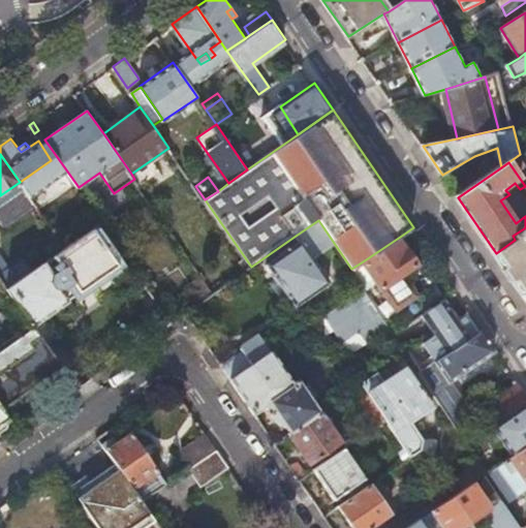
[(313,257),(334,243),(318,220),(296,236),(300,241),(267,265),(295,307),(330,281),(313,257)]
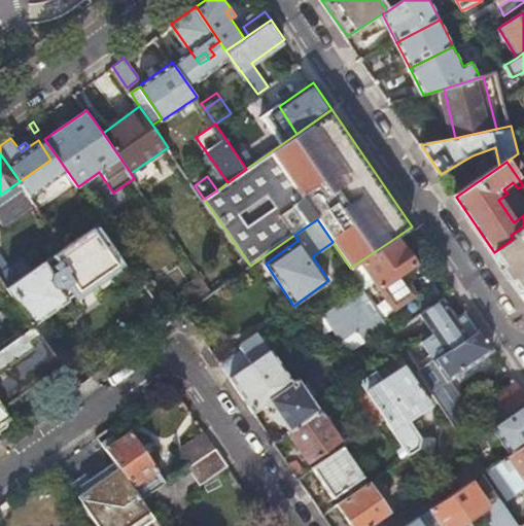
[(523,230),(522,228),(511,235),(513,239),(494,252),(523,295),(523,230)]
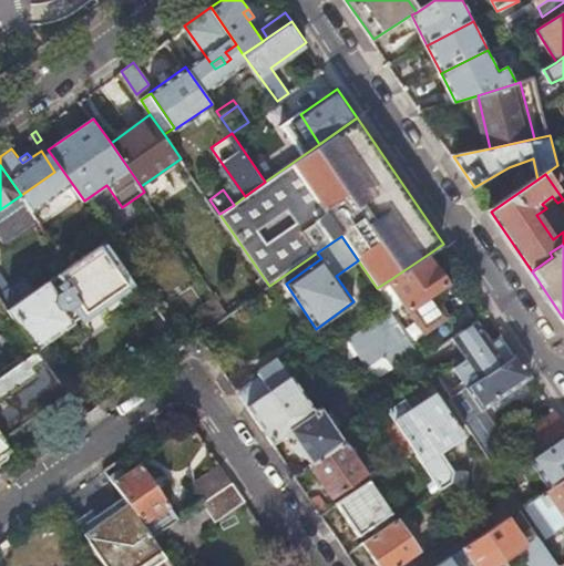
[(9,310),(11,315),(32,343),(36,349),(126,285),(101,246),(58,275),(65,287),(55,295),(48,283),(9,310)]
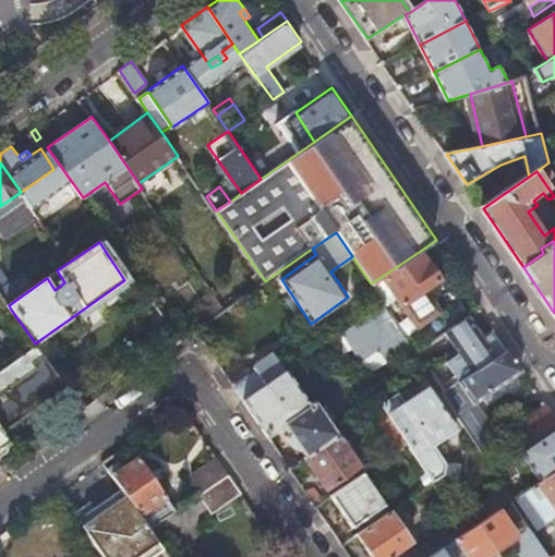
[(442,278),(422,250),(383,276),(419,327),(442,309),(429,288),(442,278)]
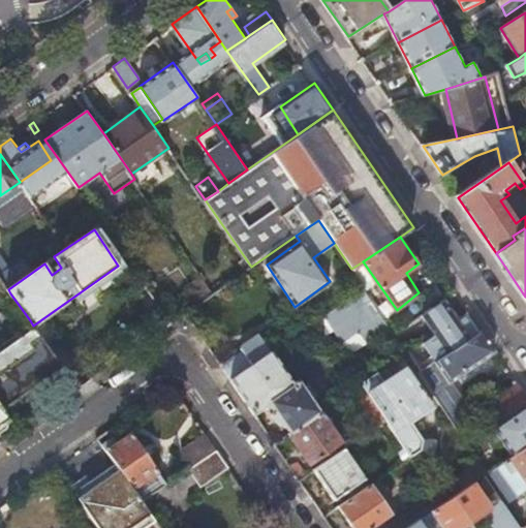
[(0,300),(10,293),(8,289),(0,277),(0,300)]
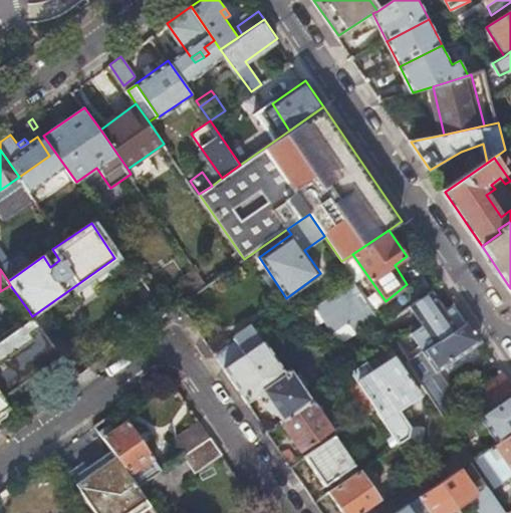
[(208,284),(197,269),(185,277),(196,293),(208,284)]
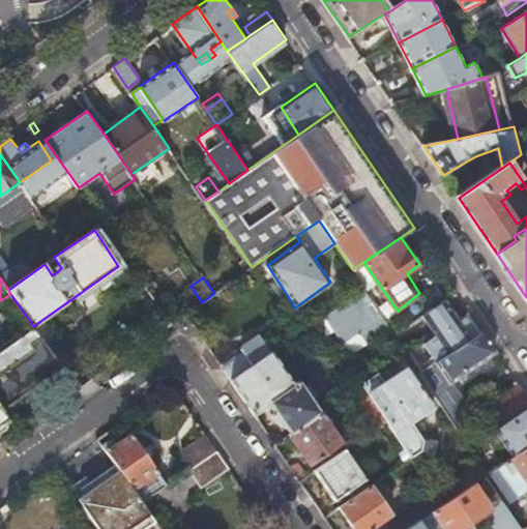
[(363,288),(325,315),(341,336),(358,325),(370,342),(392,327),(363,288)]
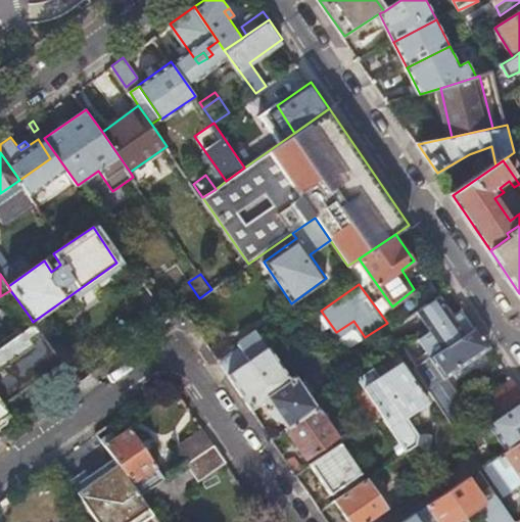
[(444,292),(441,294),(455,315),(458,313),(444,292)]
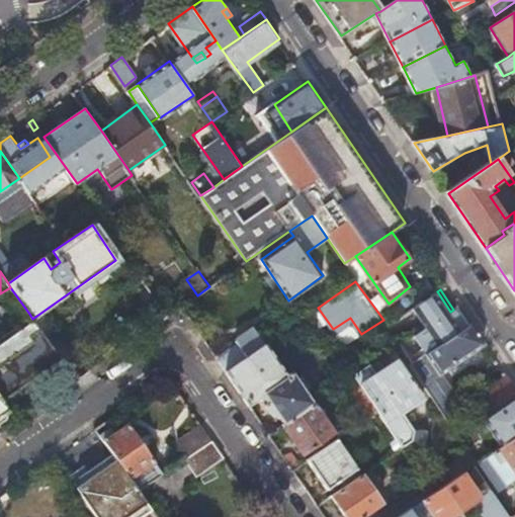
[(418,335),(430,352),(471,323),(460,306),(453,310),(450,312),(437,291),(416,306),(430,327),(418,335)]
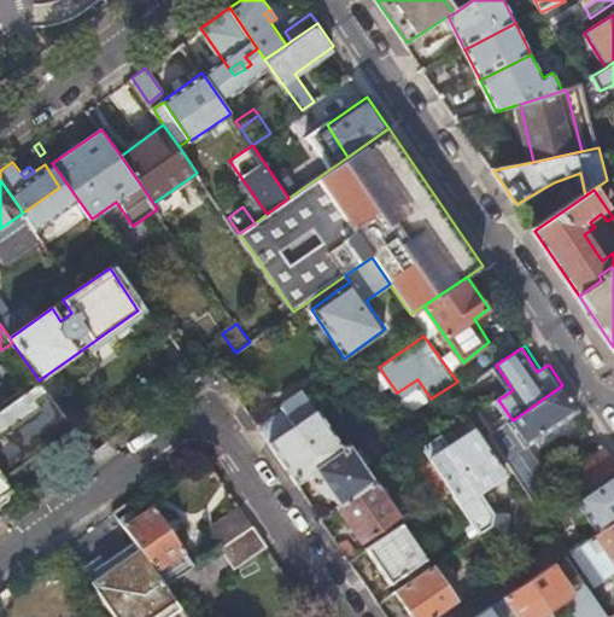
[(57,447),(76,434),(39,380),(35,374),(28,379),(30,382),(0,403),(0,475),(6,483),(25,470),(22,465),(53,443),(57,447)]
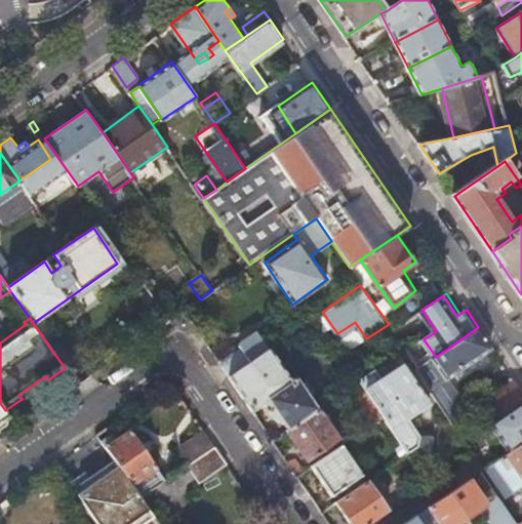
[(355,322),(337,333),(350,350),(366,338),(355,322)]
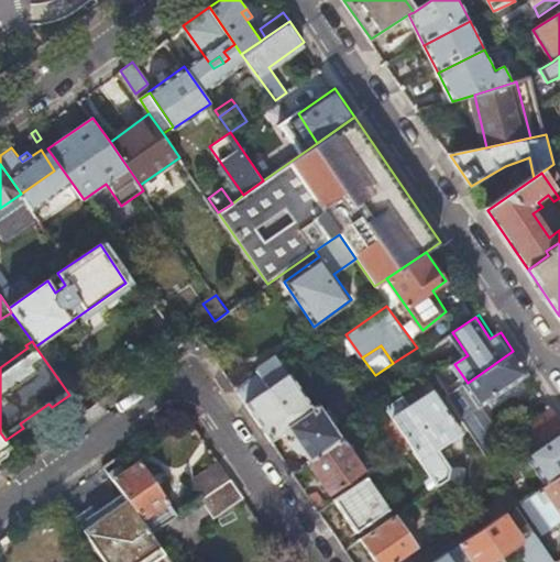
[(449,395),(463,417),(498,394),(507,387),(529,373),(513,351),(468,383),(449,395)]
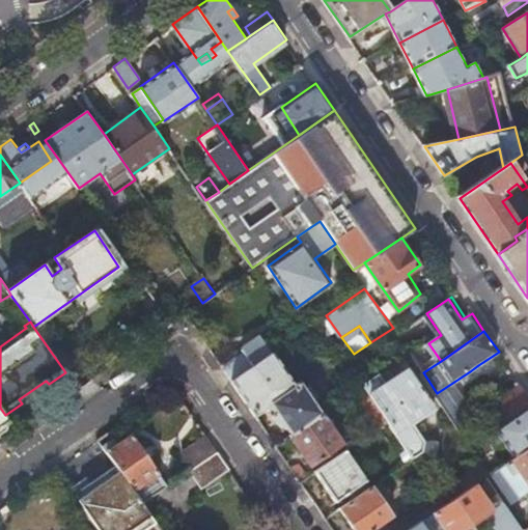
[(245,352),(224,366),(233,381),(269,356),(257,339),(243,350),(245,352)]
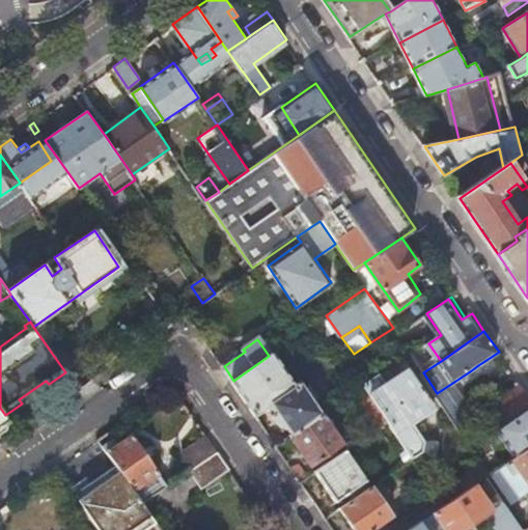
[(233,381),(257,415),(273,405),(280,413),(277,416),(282,425),(286,422),(294,433),(323,413),(302,383),(300,385),(297,382),(296,383),(274,352),(269,356),(233,381)]
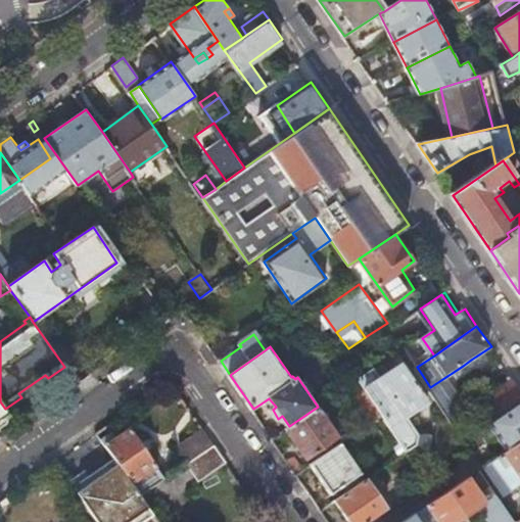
[(471,360),(463,366),(467,372),(475,366),(471,360)]
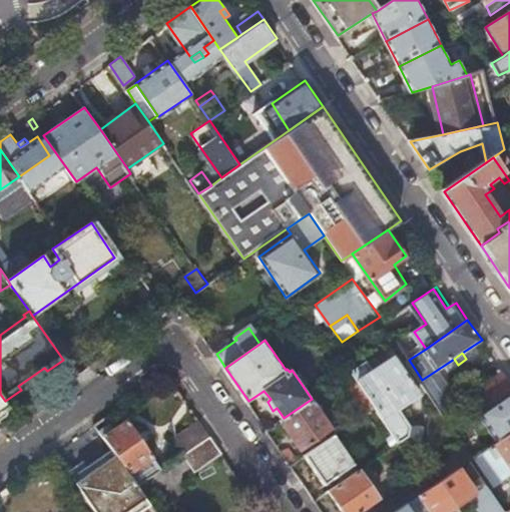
[(377,406),(400,442),(409,435),(411,425),(399,408),(420,394),(395,356),(374,371),(367,361),(353,370),(377,406)]
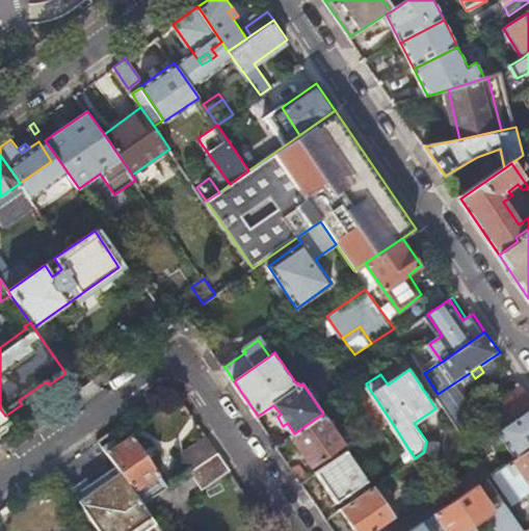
[(380,428),(391,421),(366,383),(355,391),(380,428)]
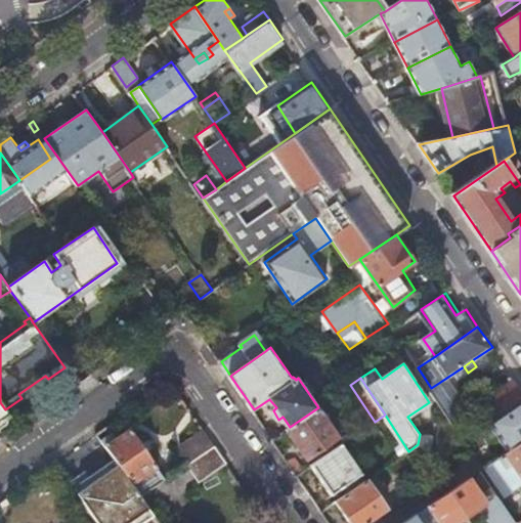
[(508,451),(520,442),(520,390),(514,380),(480,401),(491,420),(488,422),(508,451)]
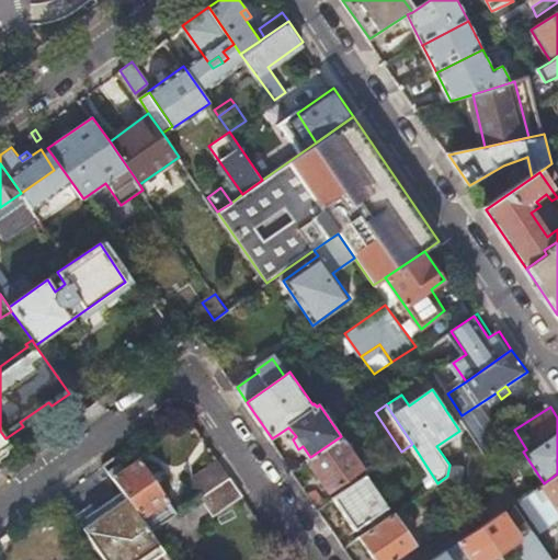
[(0,459),(2,463),(15,453),(6,438),(0,431),(0,459)]
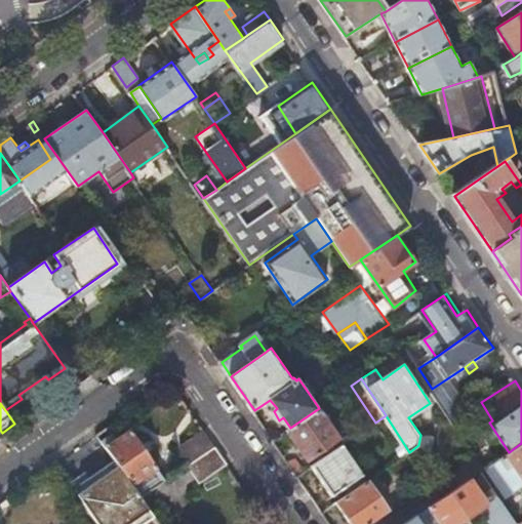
[(290,428),(288,429),(309,458),(339,438),(319,408),(290,428)]
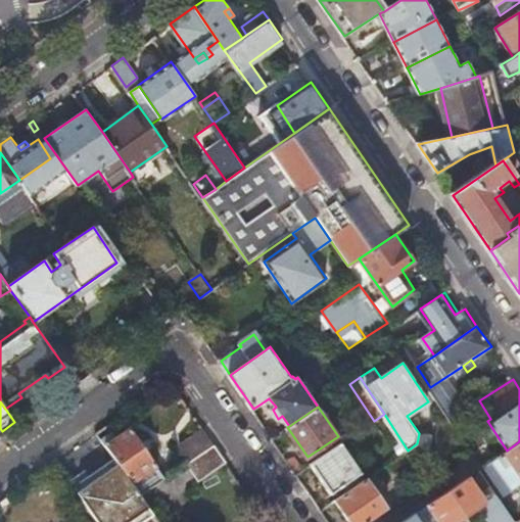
[(103,438),(120,463),(134,483),(158,466),(132,427),(116,437),(113,431),(103,438)]
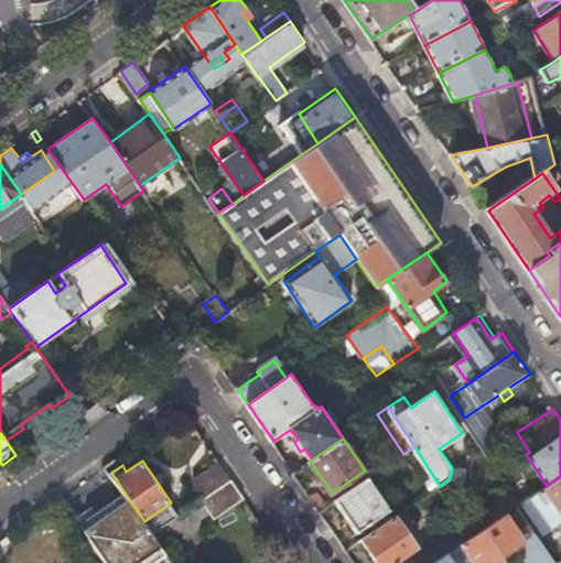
[(233,478),(220,461),(193,479),(205,497),(233,478)]
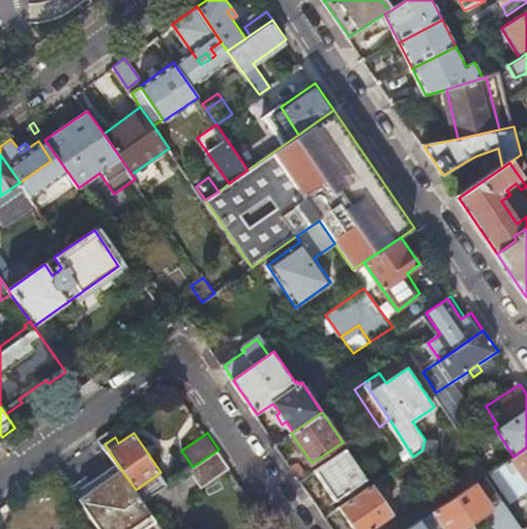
[(526,447),(514,457),(505,463),(513,473),(519,470),(526,479),(526,447)]
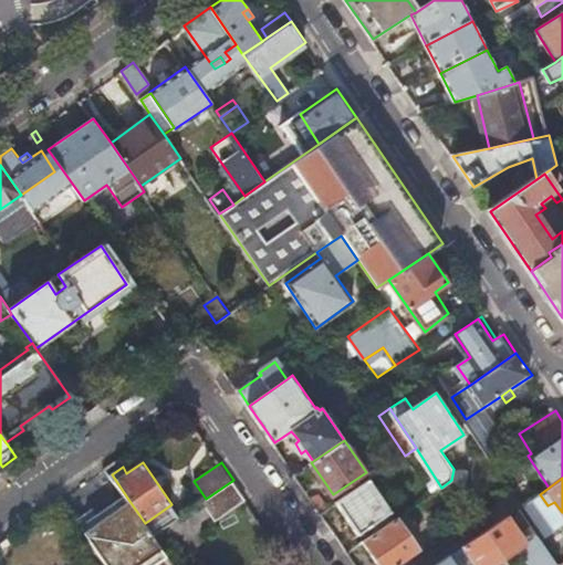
[(233,480),(206,499),(204,501),(217,520),(247,500),(233,480)]
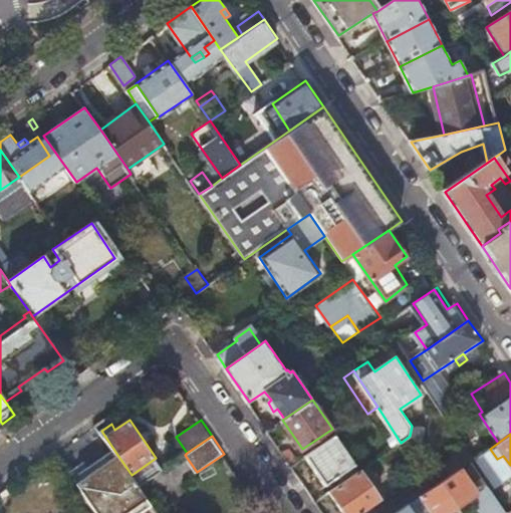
[(336,436),(306,456),(326,485),(356,464),(354,462),(345,449),(336,436)]
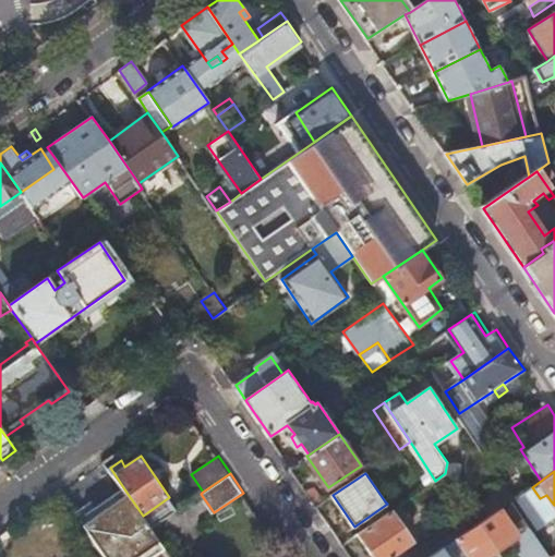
[(375,487),(385,501),(395,495),(385,481),(375,487)]
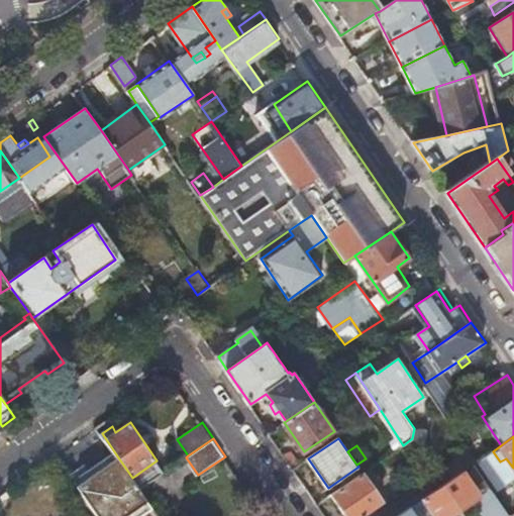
[(450,466),(457,475),(475,463),(477,461),(471,452),(450,466)]
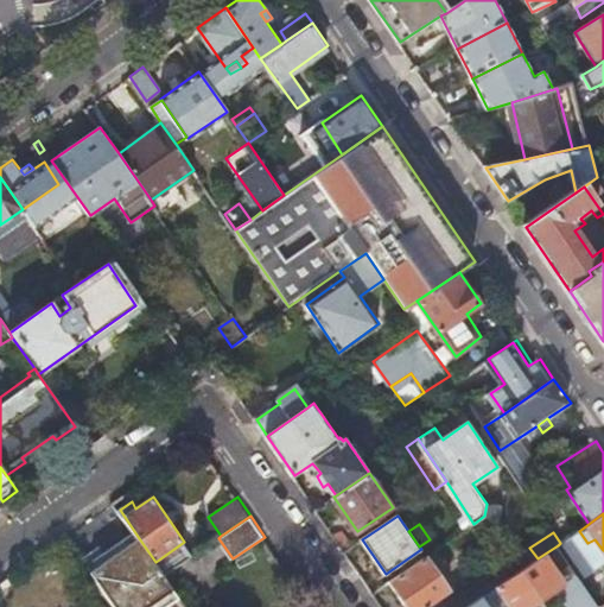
[(139,538),(89,571),(113,606),(157,606),(154,602),(173,589),(165,575),(156,562),(139,538)]
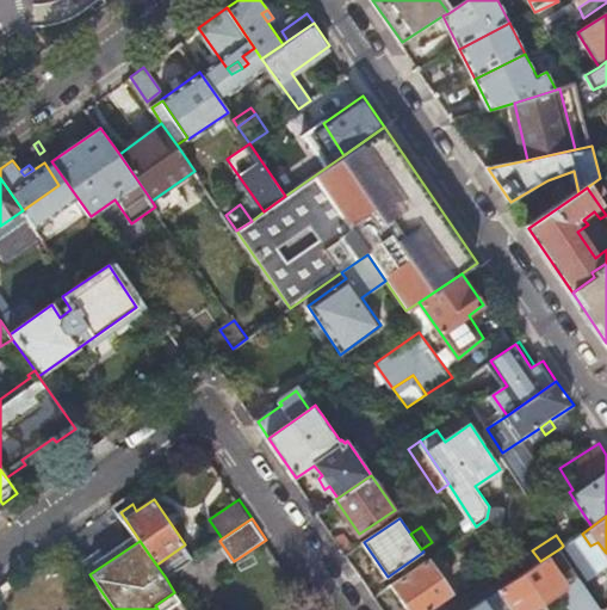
[(494,609),(532,609),(559,592),(571,609),(602,609),(561,548),(540,561),(487,599),(494,609)]
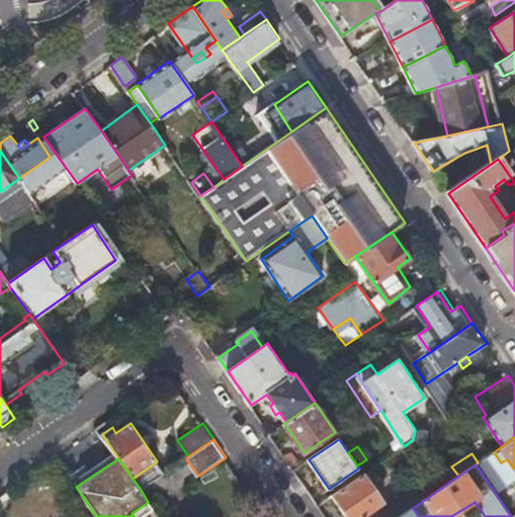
[(363,516),(383,504),(363,474),(333,495),(348,516),(363,516)]
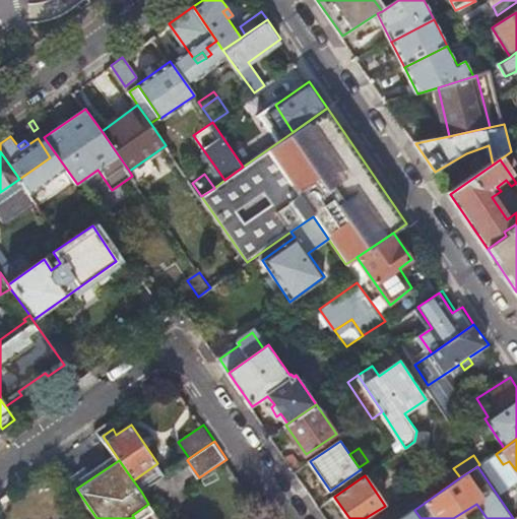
[(141,492),(148,504),(158,518),(173,518),(150,485),(141,492)]
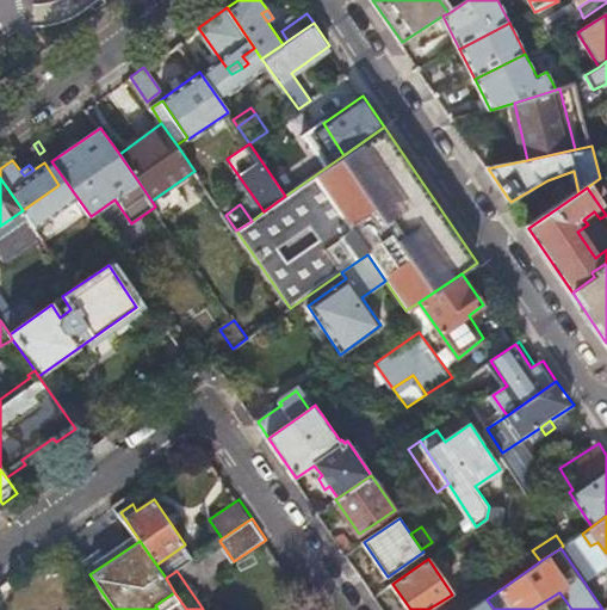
[(470,609),(494,609),(487,599),(470,609)]
